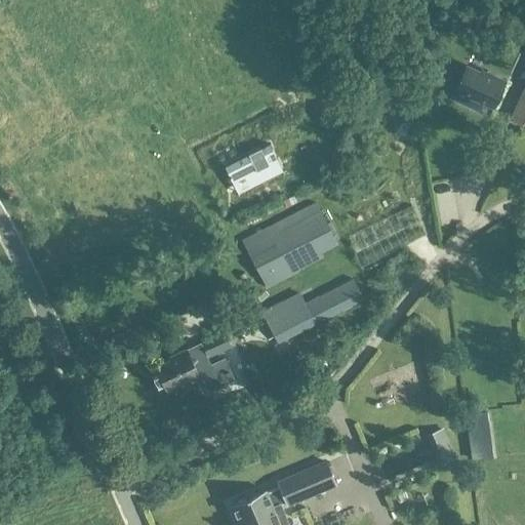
[(444,19),(433,28),(442,39),(452,31),(444,19)]
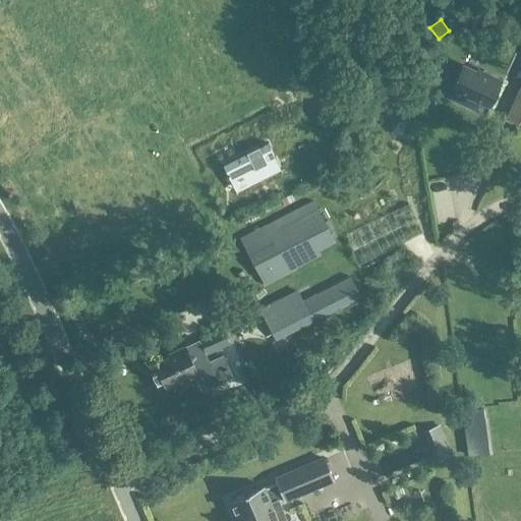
[(464,65),(452,92),(489,109),(503,79),(477,68),(476,70),(464,65)]
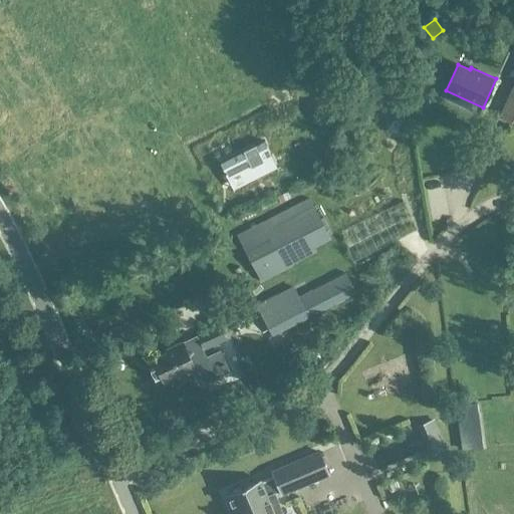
[(222,163),(230,179),(273,157),(264,141),(222,163)]
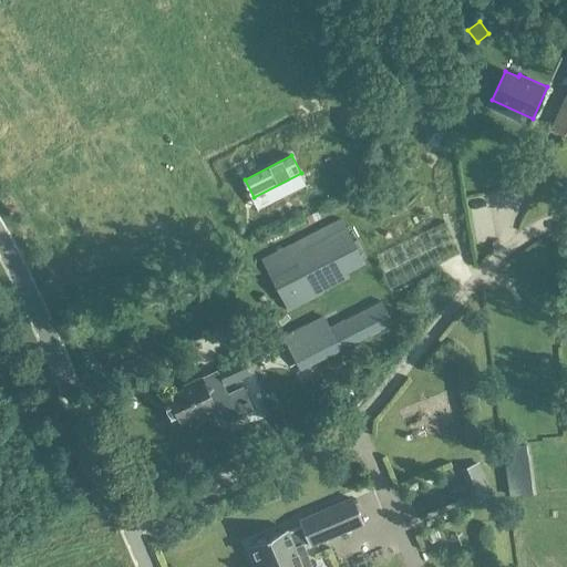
[(341,219),(261,260),(288,312),(316,298),(315,296),(349,278),(347,276),(367,266),(341,219)]
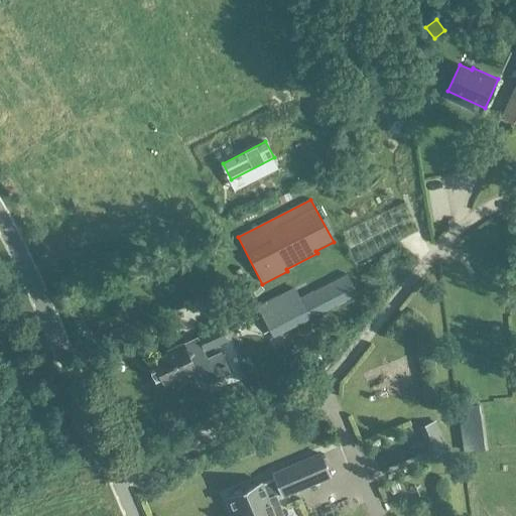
[(293,287),(256,306),(272,338),(357,294),(347,274),(298,298),(293,287)]
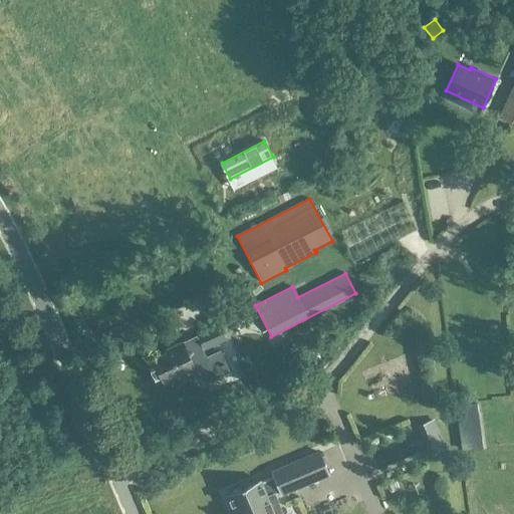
[(181,380),(200,371),(205,383),(231,371),(221,350),(207,356),(204,350),(225,340),(218,325),(185,341),(167,349),(168,352),(153,359),(164,383),(179,375),(181,380)]
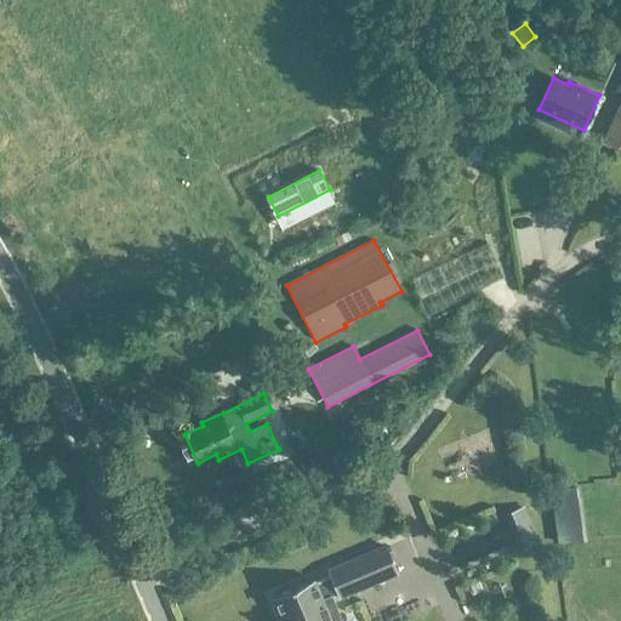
[(300,444),(313,439),(303,414),(290,419),(300,444)]
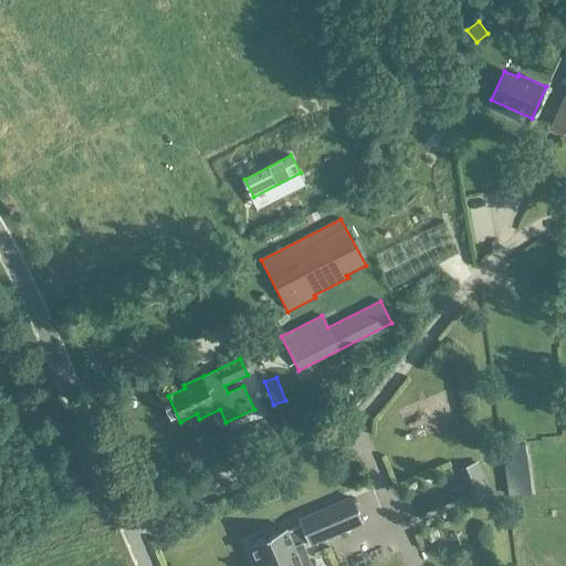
[(530,443),(504,447),(510,495),(536,493),(530,443)]
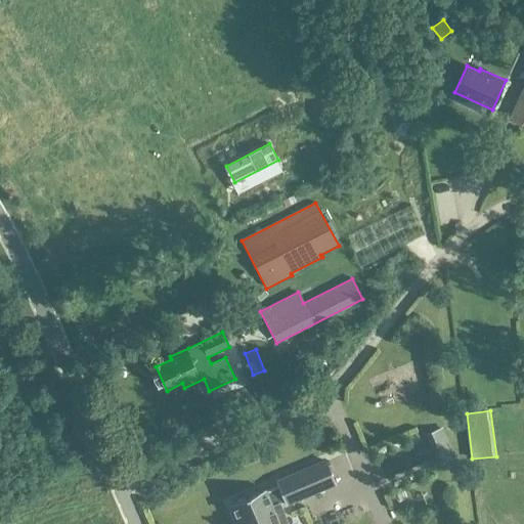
[(237,520),(234,521),(234,523),(279,523),(287,521),(279,505),(287,501),(288,504),(334,483),(323,461),(277,480),(279,484),(266,490),(265,488),(230,503),(237,520)]
